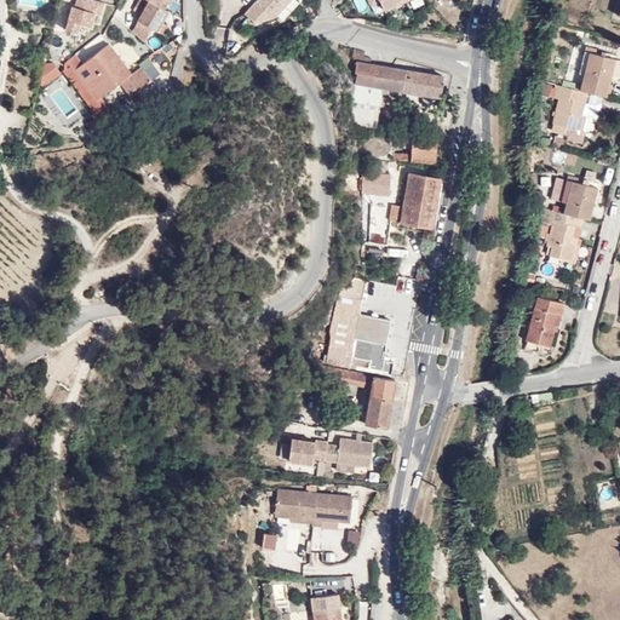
[(97,0),(67,0),(63,16),(73,19),(76,10),(87,12),(91,0),(92,0),(97,1),(97,0)]
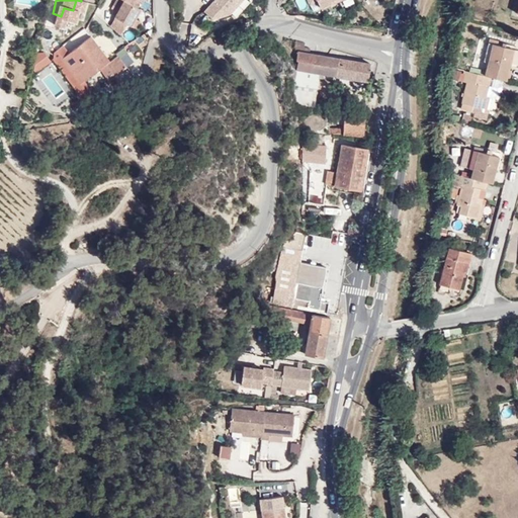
[(120,0),(121,0),(117,8),(139,19),(143,13),(138,10),(142,0),(120,0)]
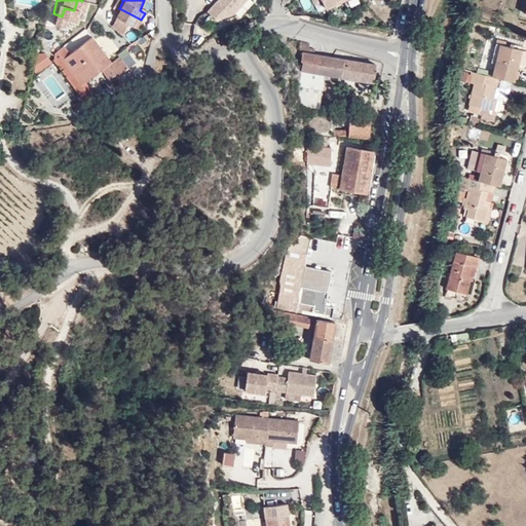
[(213,0),(207,7),(216,15),(226,3),(233,10),(242,0),(213,0)]
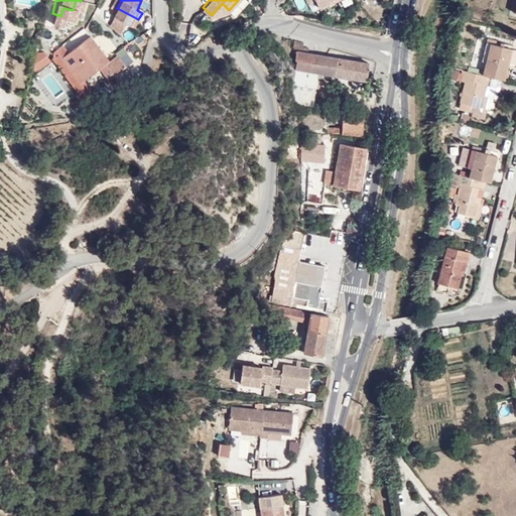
[(222,3),(212,15),(213,16),(229,10),(222,3)]
